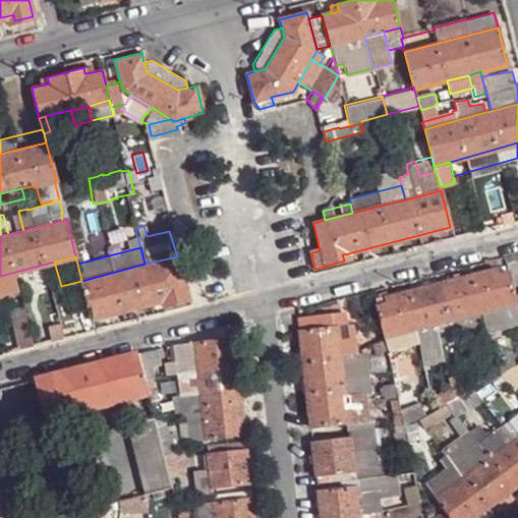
[(90,319),(161,300),(168,298),(170,305),(188,300),(177,256),(145,264),(81,281),(90,319)]
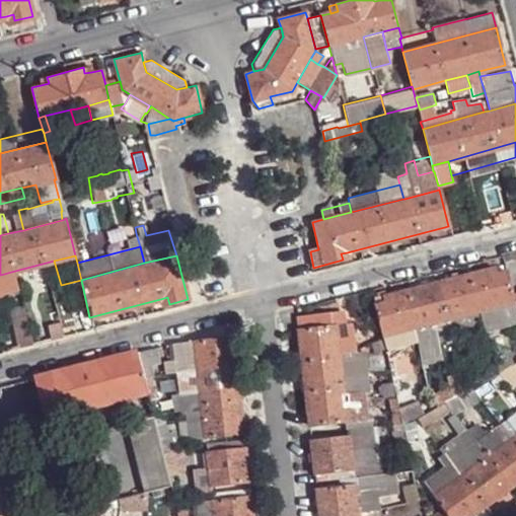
[(493,267),(487,269),(488,276),(495,273),(493,267)]
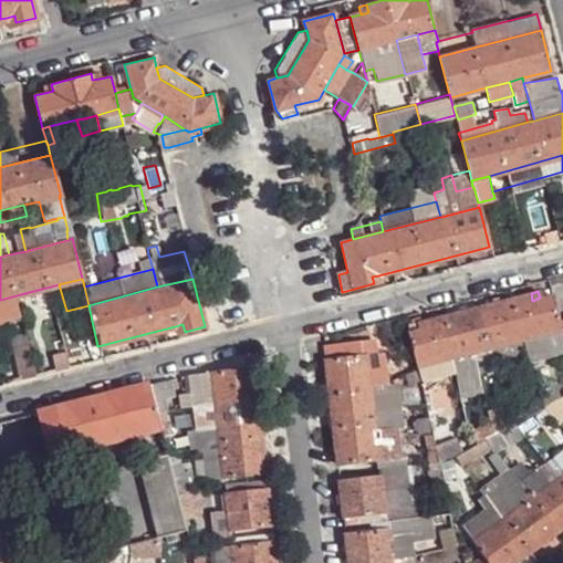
[(417,365),(451,356),(459,354),(492,345),(515,340),(524,337),(527,336),(559,329),(556,322),(551,295),(540,298),(532,301),(531,293),(424,320),(427,327),(419,329),(408,332),(417,365)]
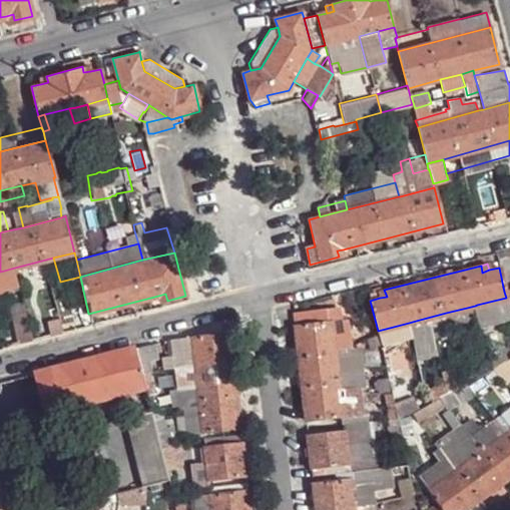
[(4,271),(9,290),(16,289),(11,269),(4,271)]
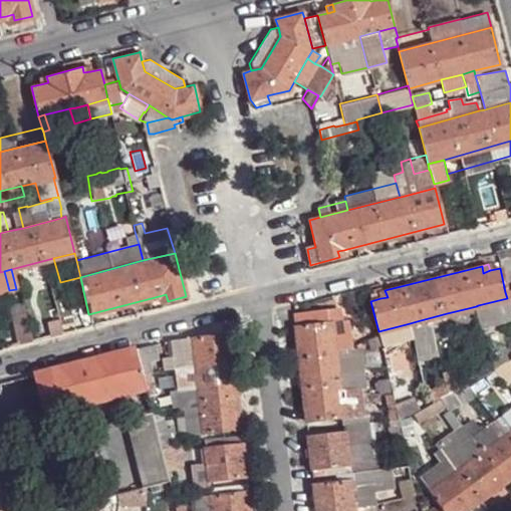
[(4,271),(0,272),(0,292),(9,290),(4,271)]
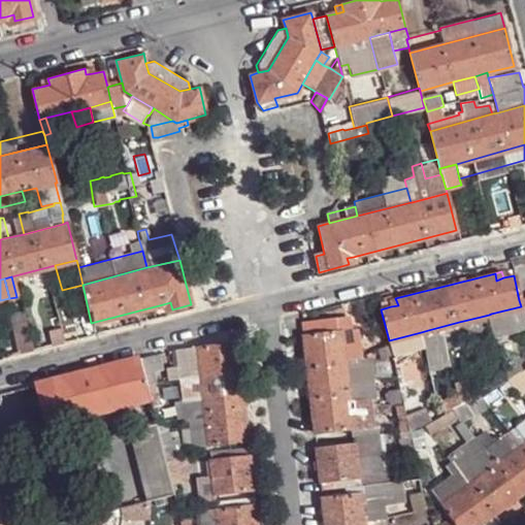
[(389,300),(391,306),(398,305),(395,298),(389,300)]
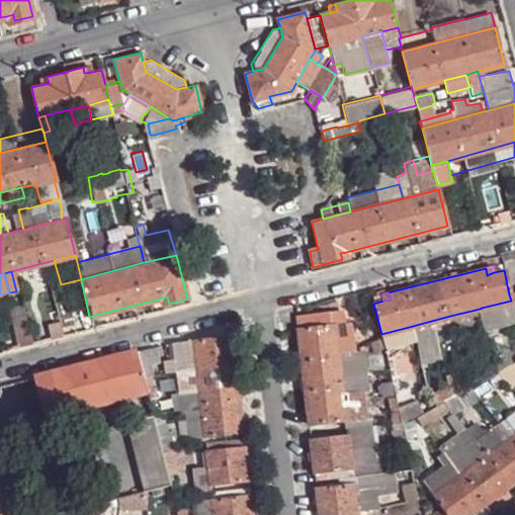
[(482,308),(485,321),(497,319),(499,323),(514,319),(513,310),(511,301),(482,308)]
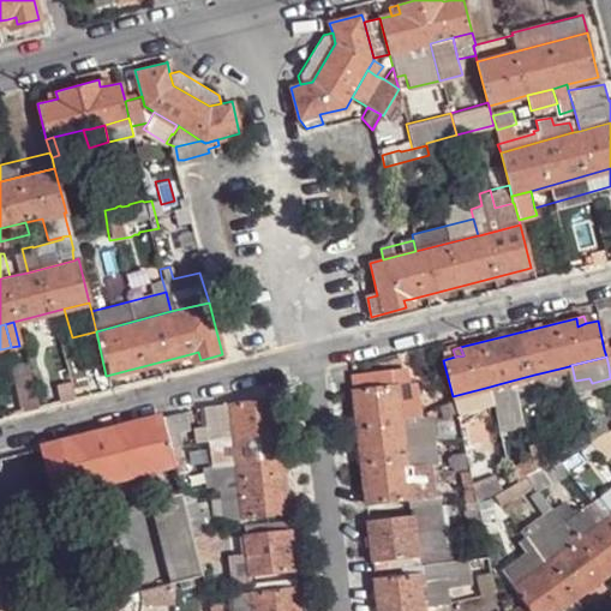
[(25,361),(7,366),(10,377),(28,372),(25,361)]
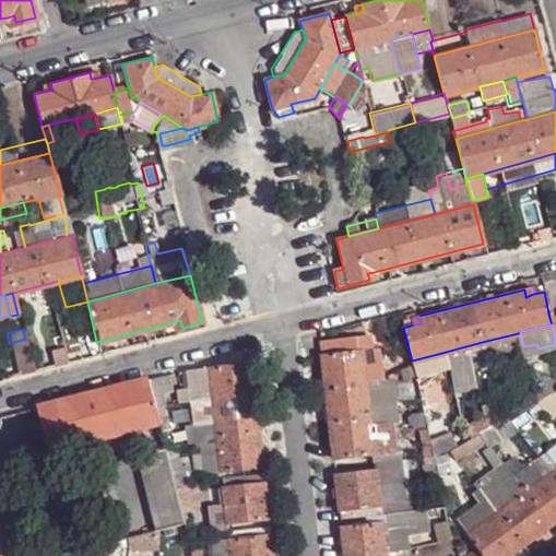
[(486,341),(488,355),(523,346),(520,332),(518,333),(509,335),(486,341)]
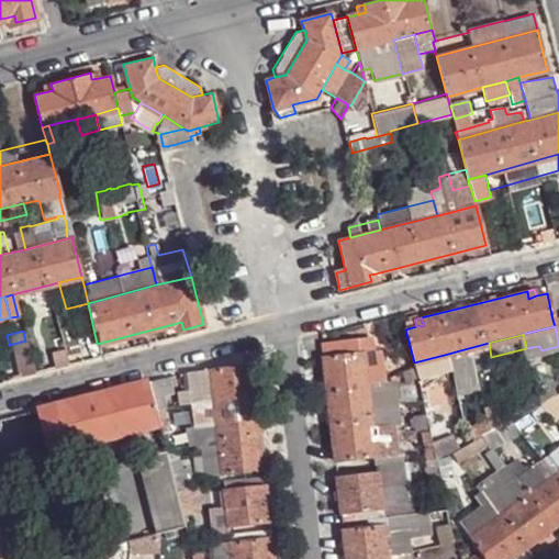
[(322,356),(361,351),(358,336),(320,341),(322,356)]
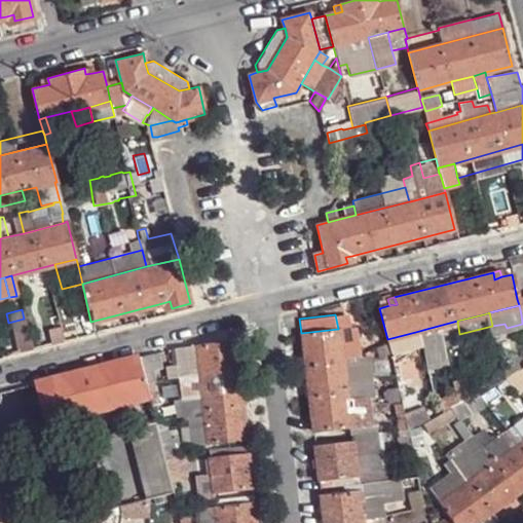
[(24,349),(31,347),(24,319),(8,323),(15,351),(24,349)]
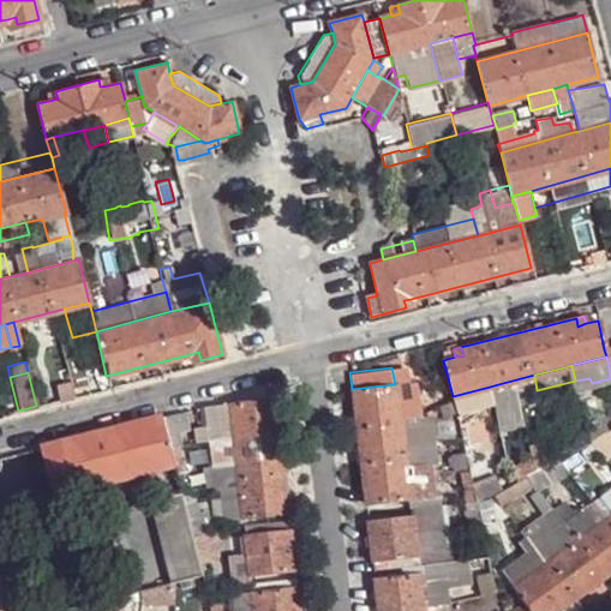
[(534,375),(498,384),(501,394),(503,406),(515,402),(537,397),(537,390),(534,375)]
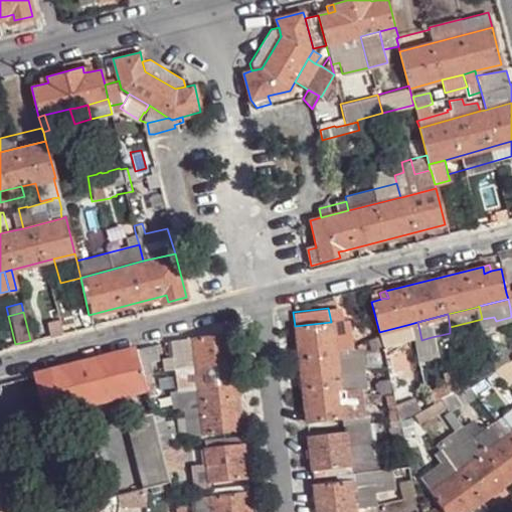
[(335,350),(342,349),(348,347),(343,320),(331,322),(335,350)]
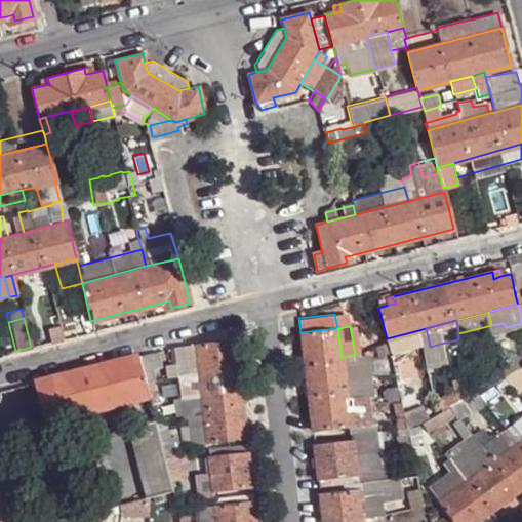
[(337,328),(300,332),(311,430),(350,425),(347,397),(346,389),(342,363),(342,357),(337,328)]
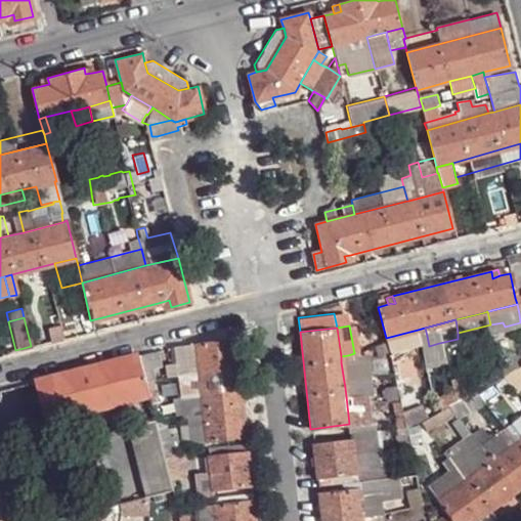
[(425,328),(418,330),(420,338),(427,336),(425,328)]
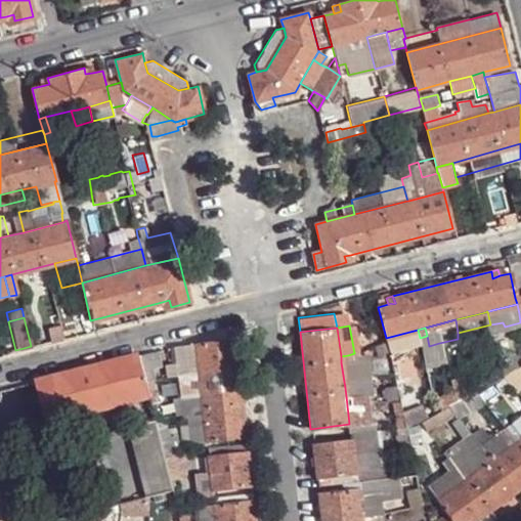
[(418,330),(386,338),(388,348),(417,341),(420,340),(420,338),(418,330)]
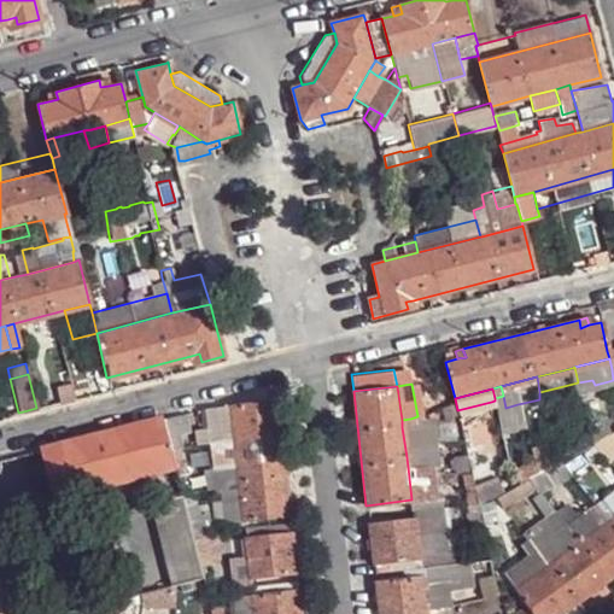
[(495,398),(495,401),(491,402),(497,433),(522,427),(518,404),(506,408),(503,396),(495,398)]
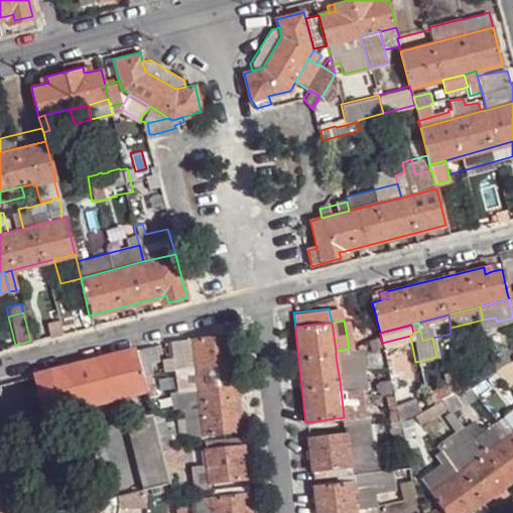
[(203,433),(240,428),(237,404),(235,383),(232,358),(228,334),(190,339),(195,366),(196,374),(199,398),(199,406),(203,433)]
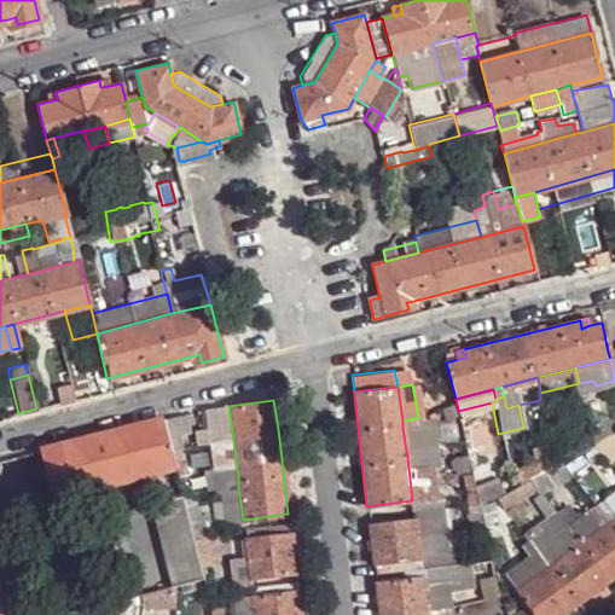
[(233,439),(228,406),(228,402),(208,407),(210,421),(212,421),(213,427),(185,431),(189,448),(210,445),(213,469),(204,470),(207,489),(214,487),(215,494),(221,493),(224,521),(243,520),(238,487),(238,477),(235,448),(233,439)]
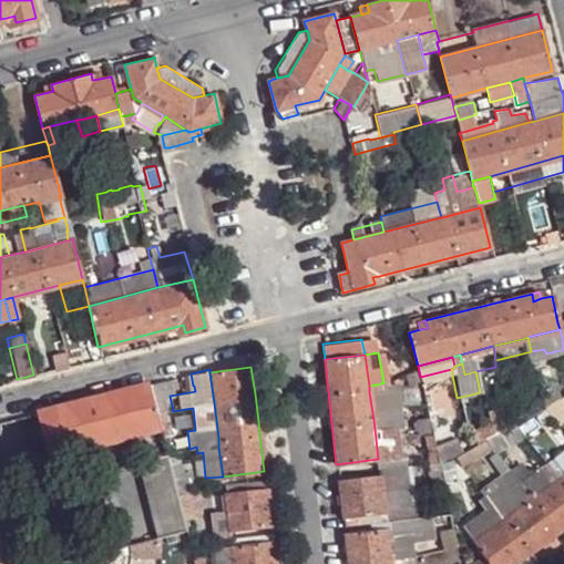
[(535,388),(542,404),(545,403),(561,393),(554,380),(535,388)]
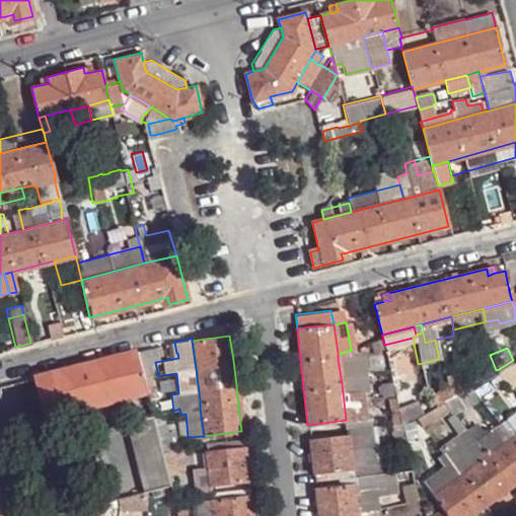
[(136,351),(42,375),(52,414),(146,389),(140,365),(136,351)]
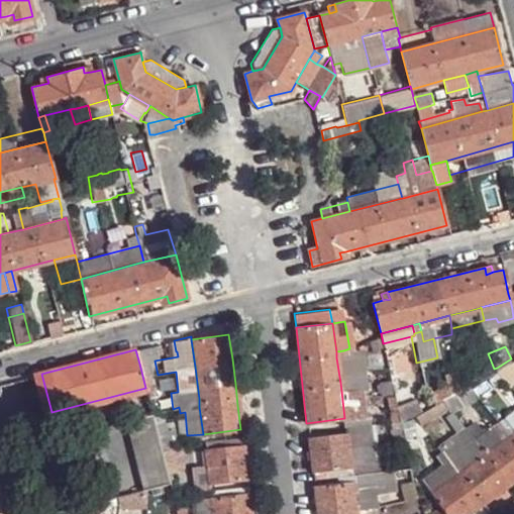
[(341,391),(358,388),(363,387),(360,352),(344,354),(343,356),(336,357),(340,383),(341,391)]
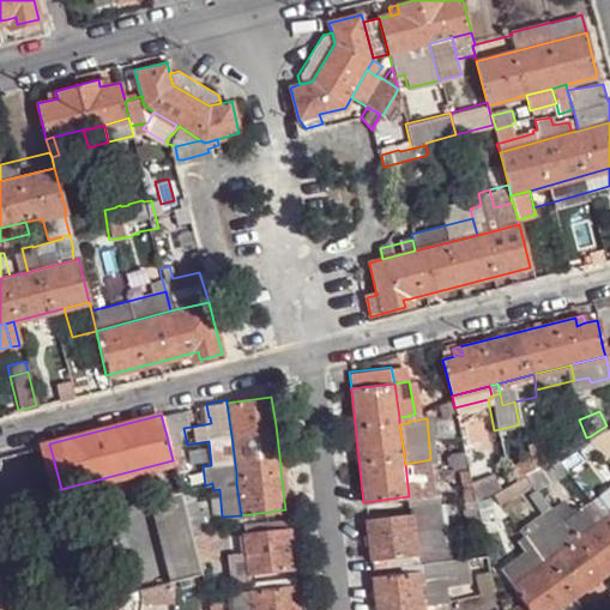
[(524,471),(573,446),(565,427),(527,444),(529,452),(509,463),(515,476),(524,471)]
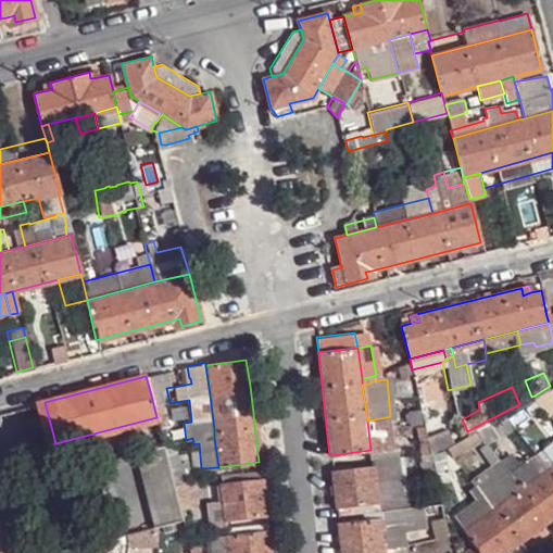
[(170,468),(180,511),(196,507),(183,454),(180,454),(178,451),(179,450),(179,447),(180,447),(179,444),(177,444),(176,442),(179,441),(175,425),(171,426),(165,404),(163,404),(160,389),(150,391),(156,417),(163,443),(170,468)]
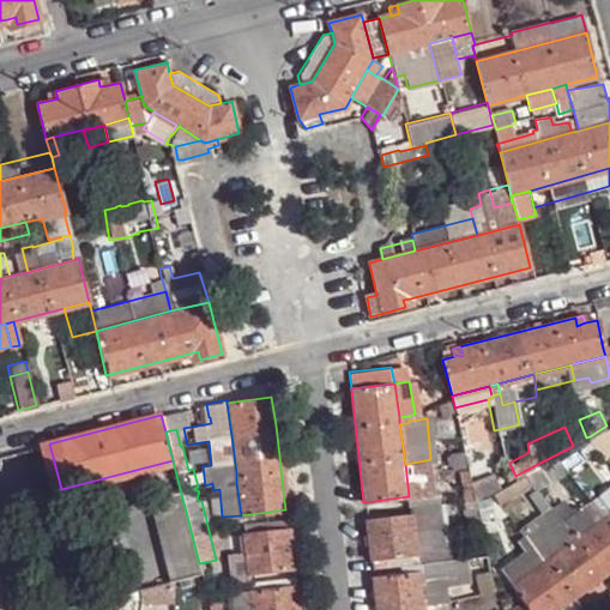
[(573,446),(524,471),(533,487),(567,469),(569,471),(573,469),(573,466),(574,464),(578,466),(581,465),(580,464),(591,458),(589,456),(598,448),(590,436),(586,438),(573,446)]
